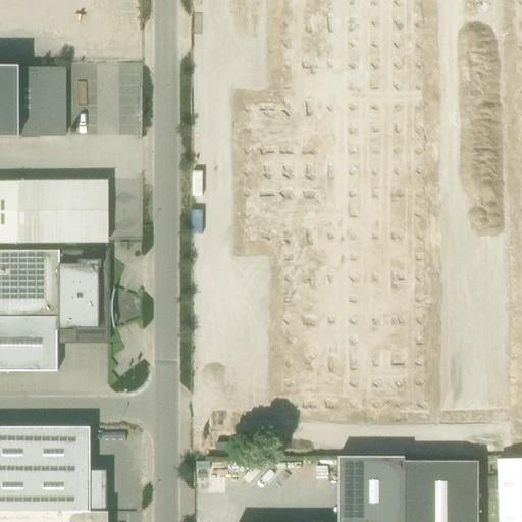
[(60,39),(82,39),(82,0),(0,0),(0,22),(60,22),(60,39)]
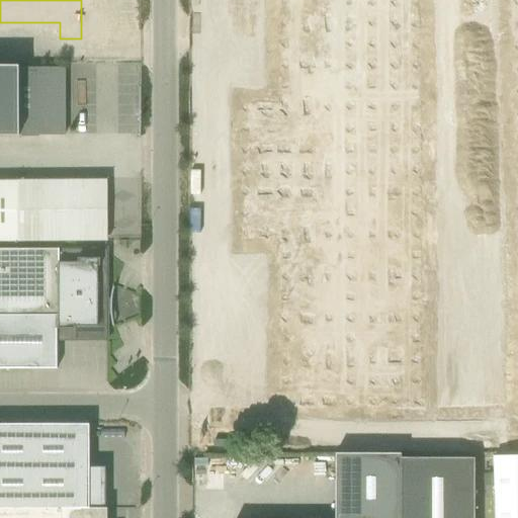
[(243,108),(243,238),(283,238),(283,406),(415,405),(414,0),(282,0),(282,108),(243,108)]
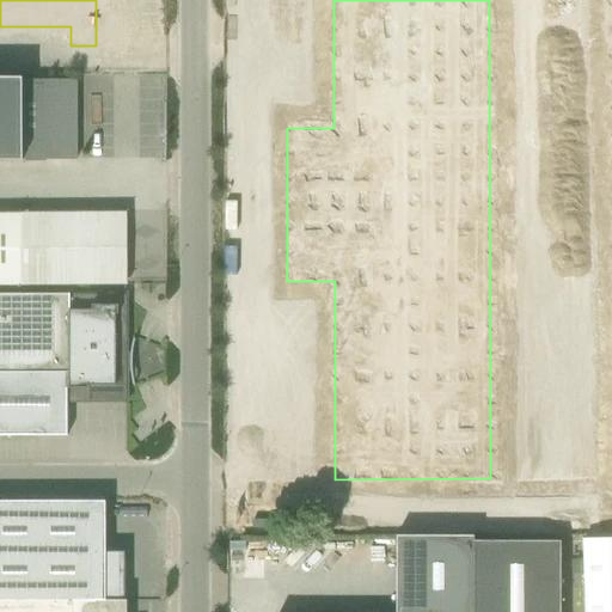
[(289,59),(292,97),(310,97),(308,59),(289,59)]
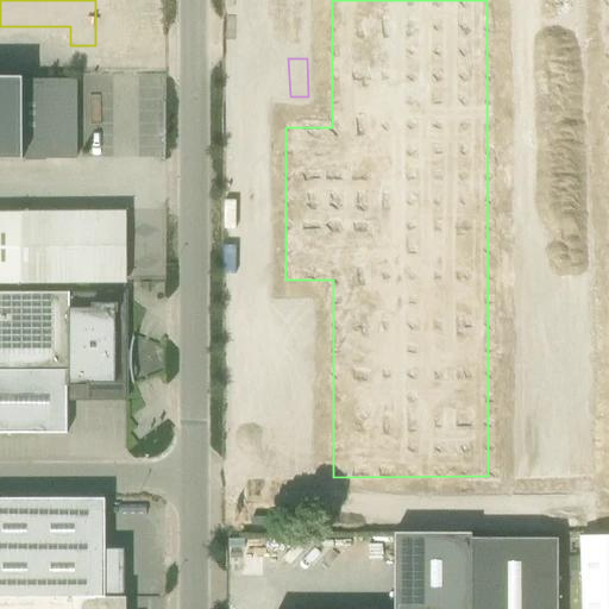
[(76,159),(76,81),(25,81),(25,79),(0,79),(0,159),(24,161),(24,158),(76,159)]
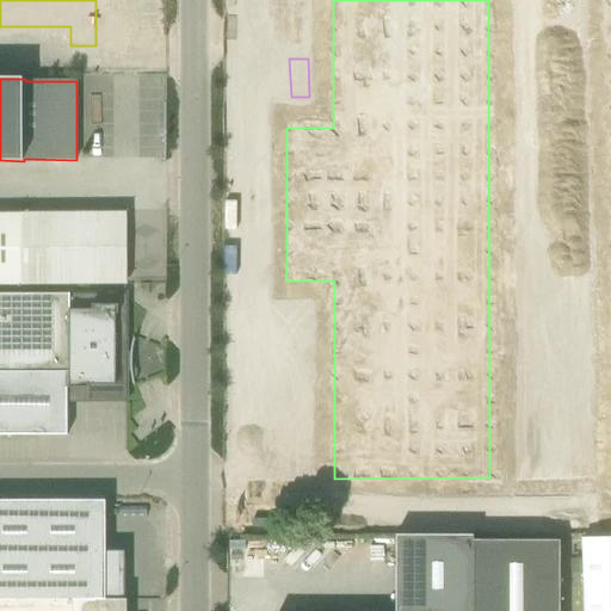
[(0,214),(0,287),(125,288),(125,214),(0,214)]
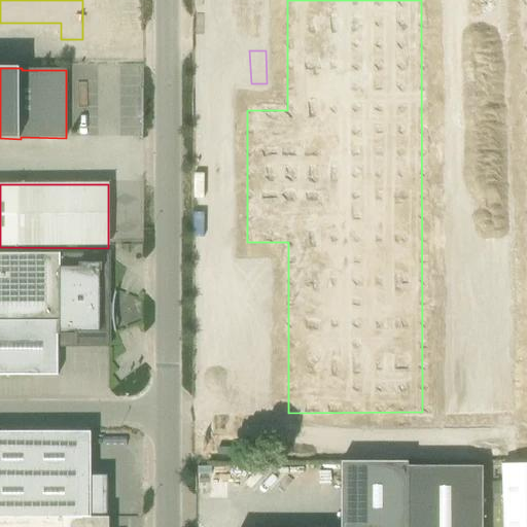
[(0,375),(58,376),(58,346),(109,346),(109,321),(111,321),(111,320),(109,320),(108,305),(111,305),(111,304),(109,304),(109,253),(0,253),(0,375)]
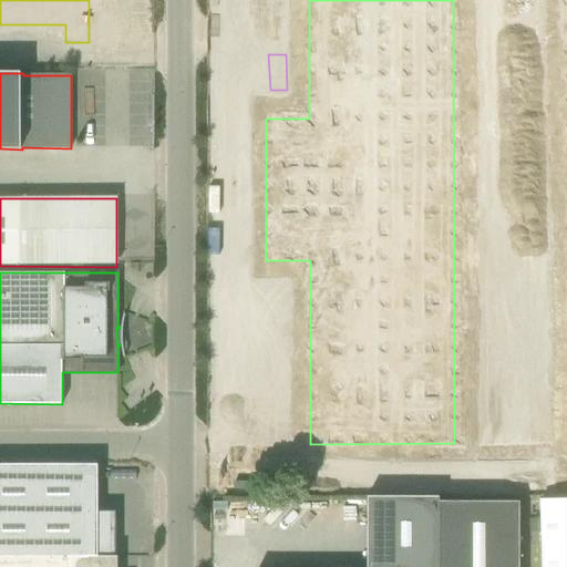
[(0,553),(115,553),(115,512),(95,512),(94,470),(0,470),(0,553)]
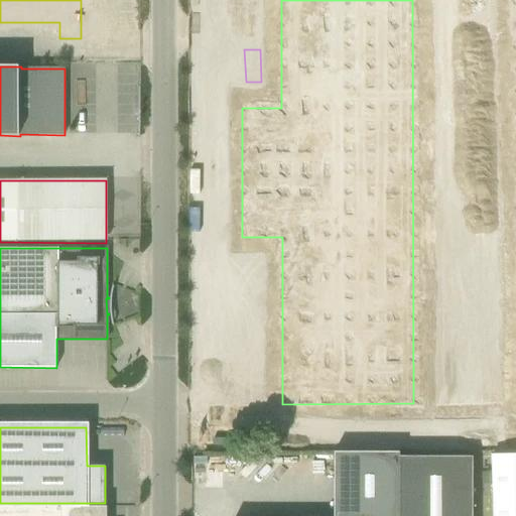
[(399,515),(399,452),(334,452),(333,515),(399,515)]
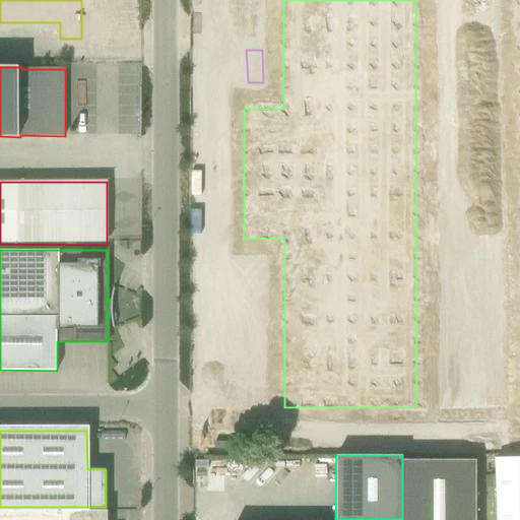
[(472,519),(472,456),(402,455),(402,519),(472,519)]
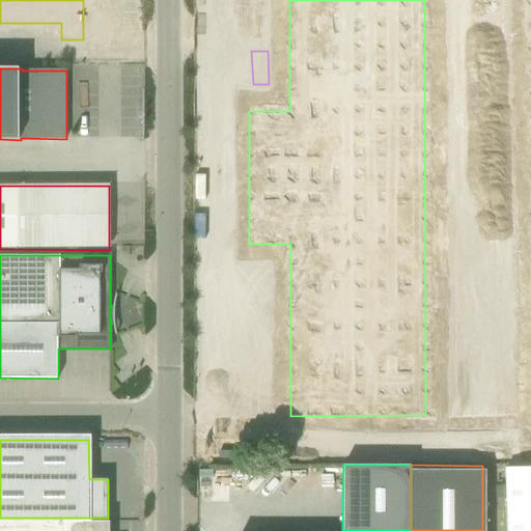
[(530,530),(530,468),(506,469),(508,530),(530,530)]
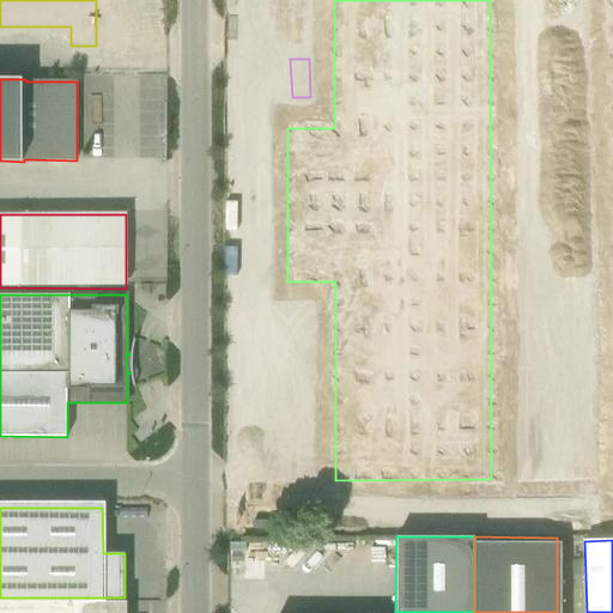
[(127,612),(127,601),(125,601),(125,598),(0,598),(0,612),(127,612)]
